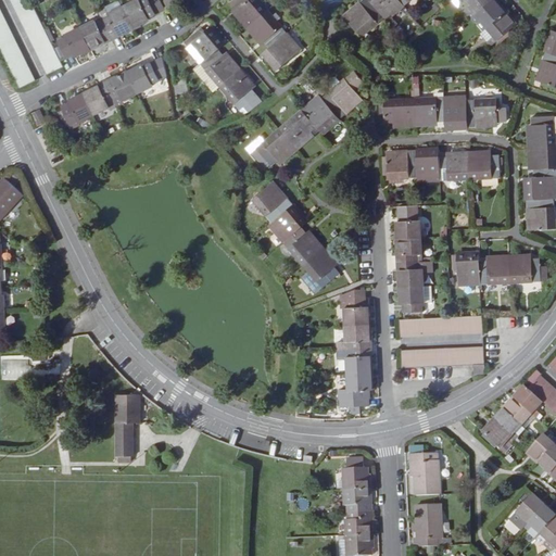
[(19,15),(35,9),(30,0),(15,8),(19,15)]
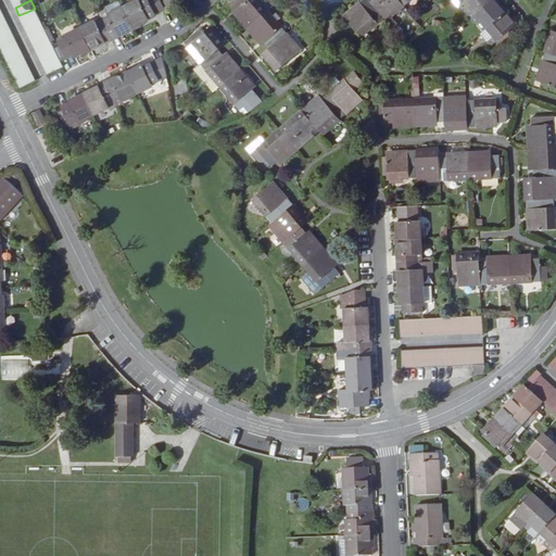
[(165,11),(159,0),(143,0),(140,2),(139,0),(124,8),(134,28),(150,21),(149,19),(165,11)]
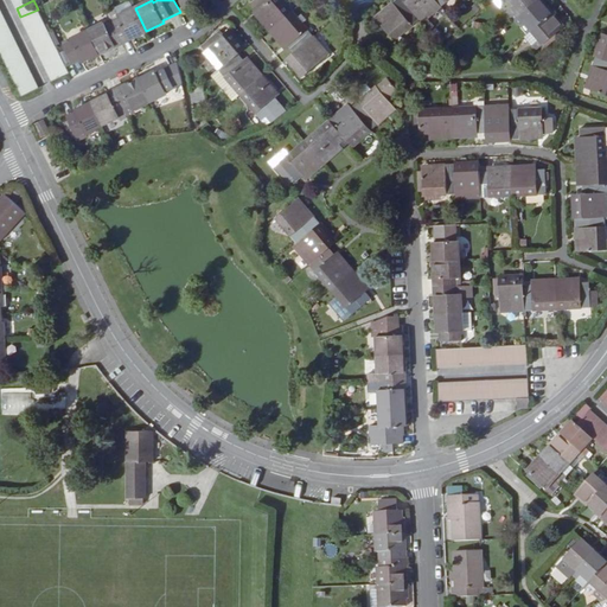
[(195,6),(191,0),(177,0),(183,11),(195,6)]
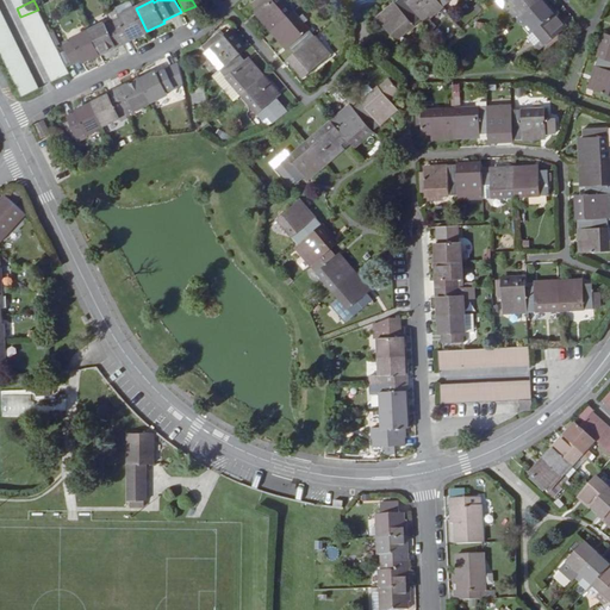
[(257,16),(272,31),(293,13),(281,0),(256,0),(254,2),(262,12),(257,16)]
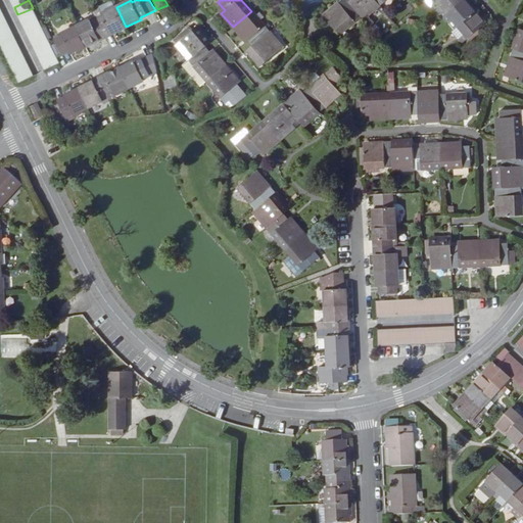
[(339,36),(362,16),(346,0),(343,0),(332,9),(334,12),(326,19),(339,36)]
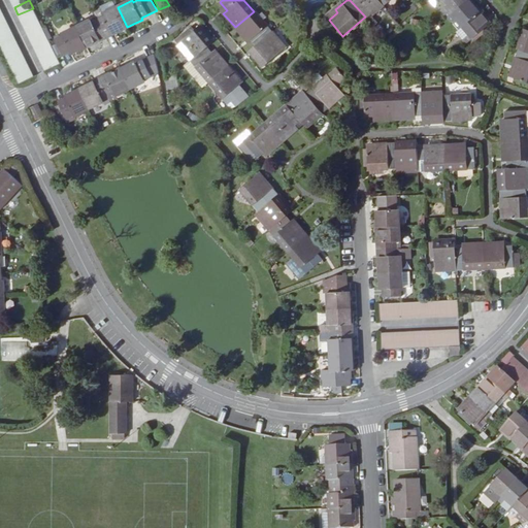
[(367,20),(384,6),(377,0),(350,0),(365,17),(367,20)]
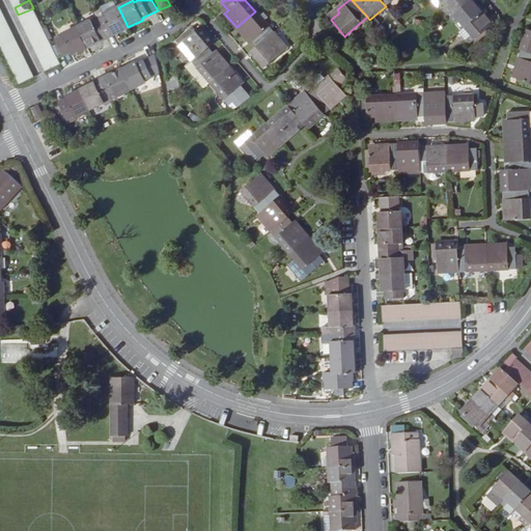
[(472,1),(471,0),(441,0),(451,11),(446,16),(450,20),(472,1)]
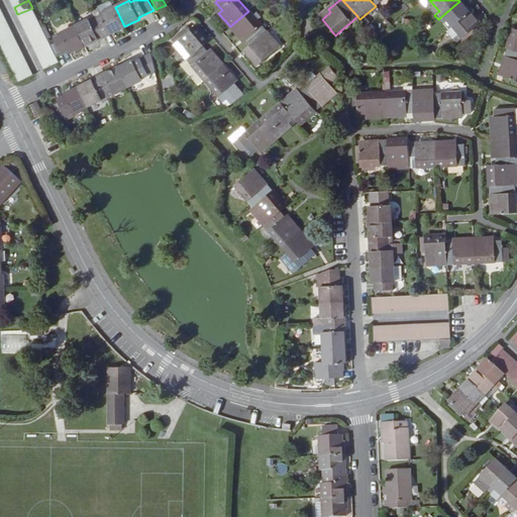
[(459,1),(438,19),(441,23),(445,19),(453,28),(470,13),(459,1)]
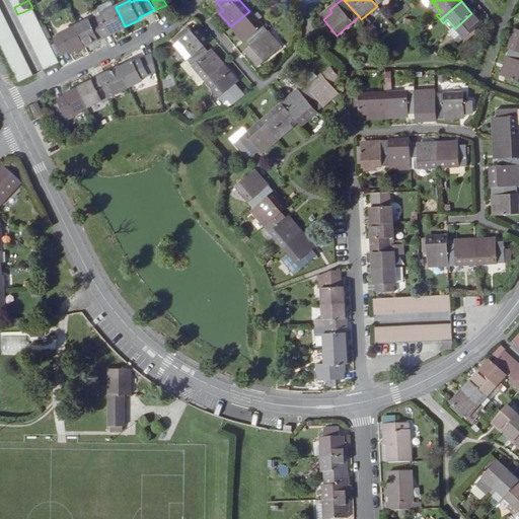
[(105,38),(112,34),(110,32),(125,26),(116,7),(101,14),(102,17),(97,20),(105,38)]
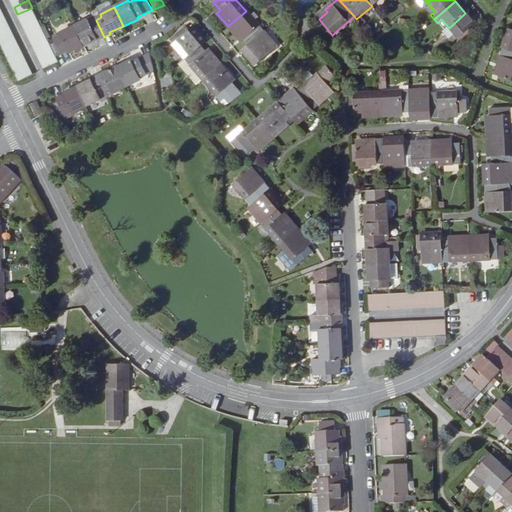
[(17,14),(20,21),(35,14),(32,8),(17,14)]
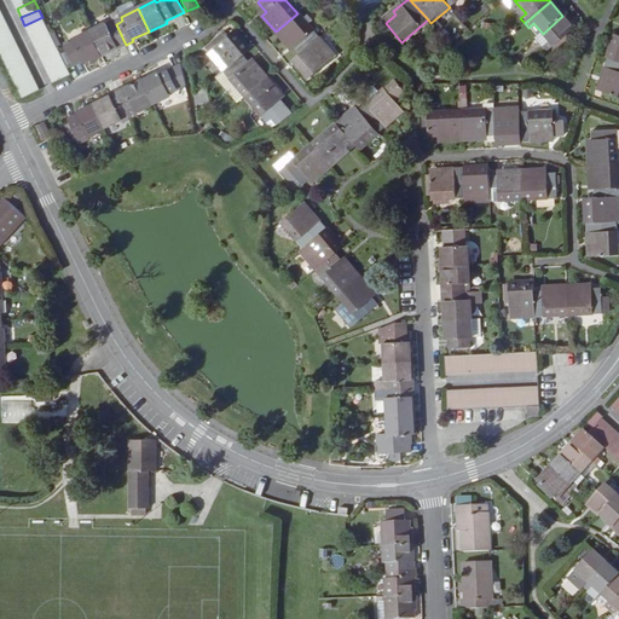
[(289,47),(293,45),(301,53),(319,39),(298,13),(276,32),(289,47)]
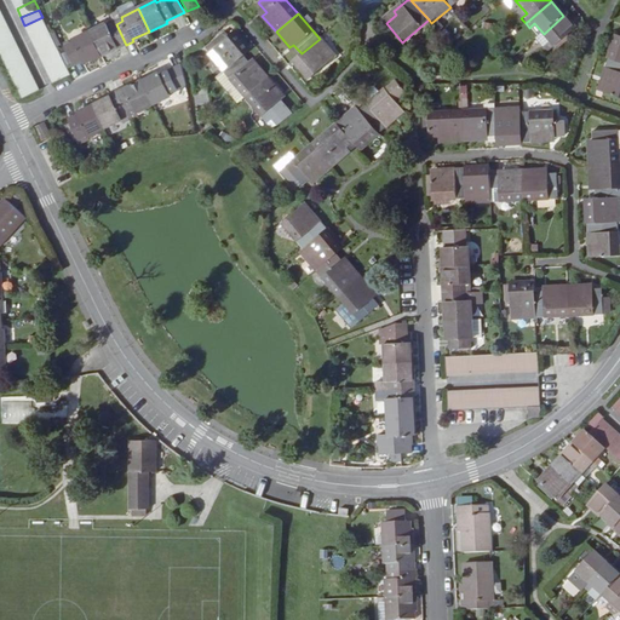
[(563,16),(544,34),(551,42),(545,46),(550,51),(577,29),(566,15),(563,16)]
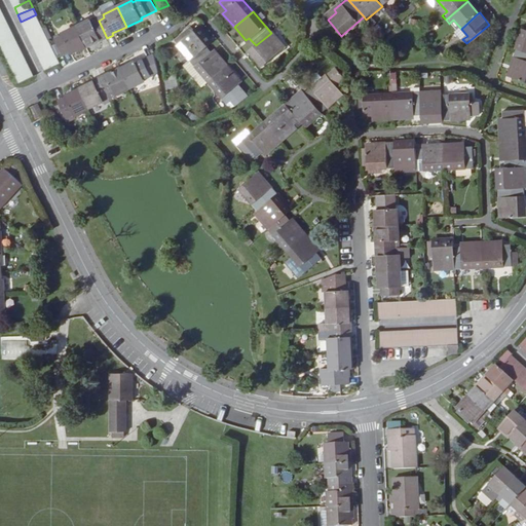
[(36,14),(21,22),(25,29),(39,22),(36,14)]
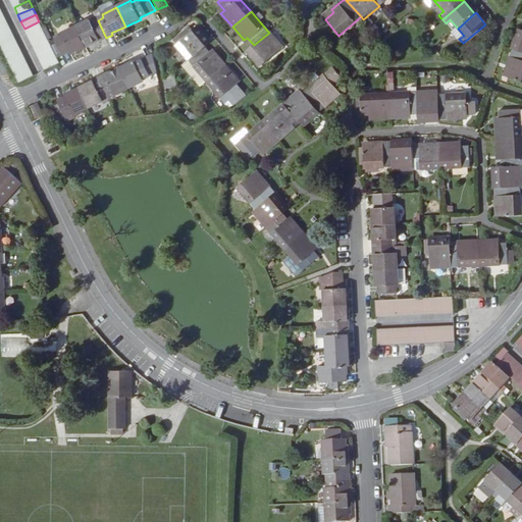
[(0,32),(10,27),(6,20),(0,22),(0,32)]
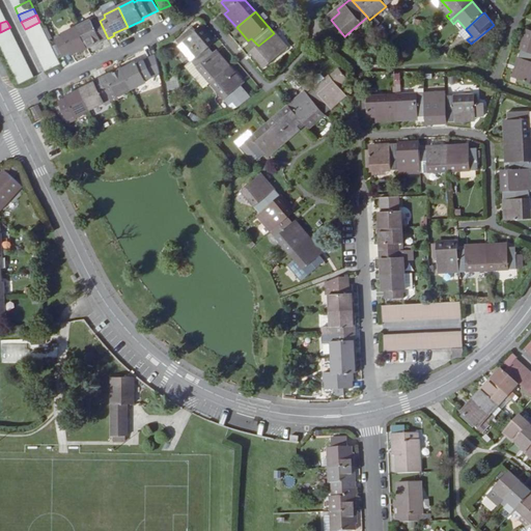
[(85,48),(101,39),(102,42),(108,38),(100,21),(93,24),(91,21),(77,28),(85,48)]
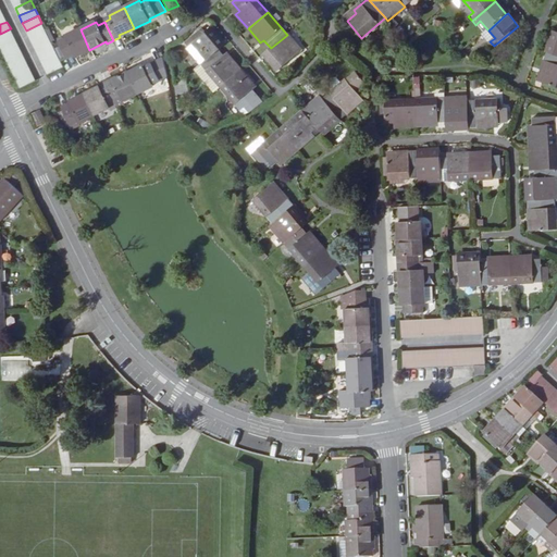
[(29,38),(46,31),(41,23),(26,31),(29,38)]
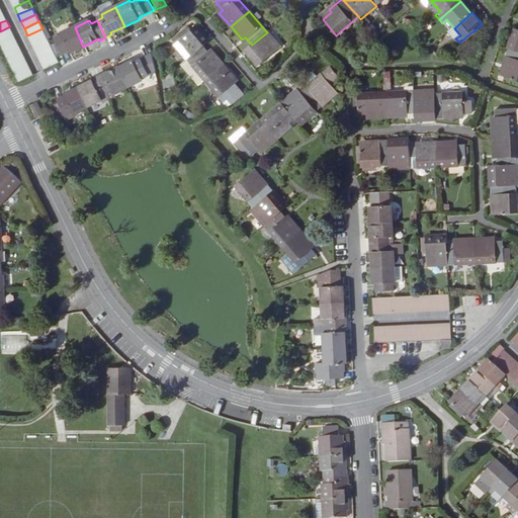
[(175,45),(188,61),(203,48),(208,42),(192,23),(178,34),(182,38),(175,45)]
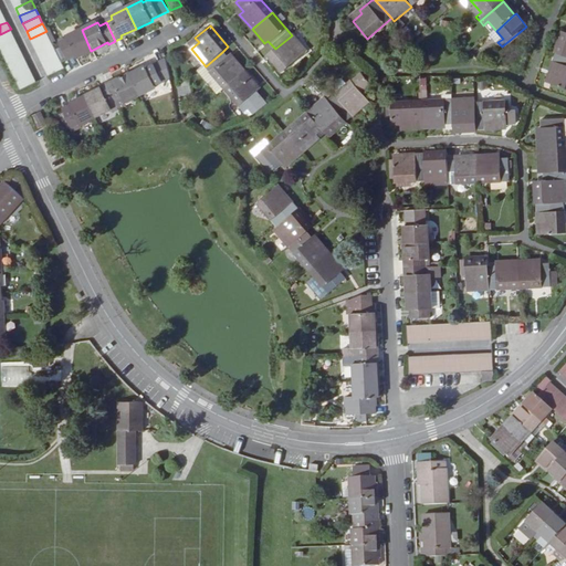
[(0,43),(14,37),(11,29),(0,34),(0,43)]
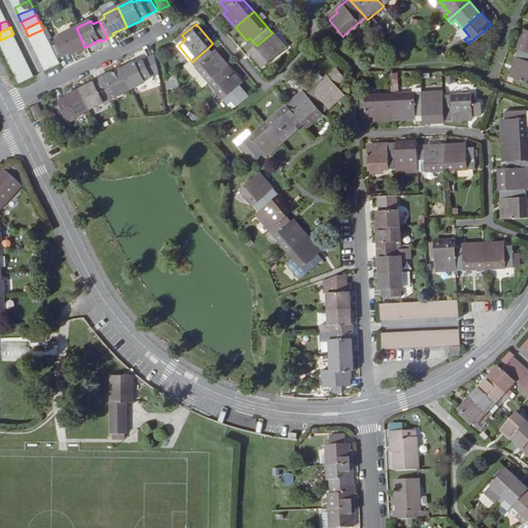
[(76,28),(62,35),(63,36),(56,40),(63,56),(70,52),(71,54),(85,47),(76,28)]
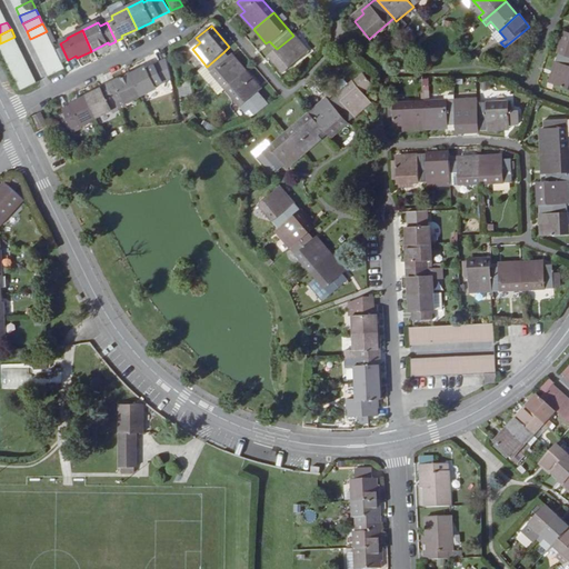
[(33,47),(50,39),(47,31),(30,39),(33,47)]
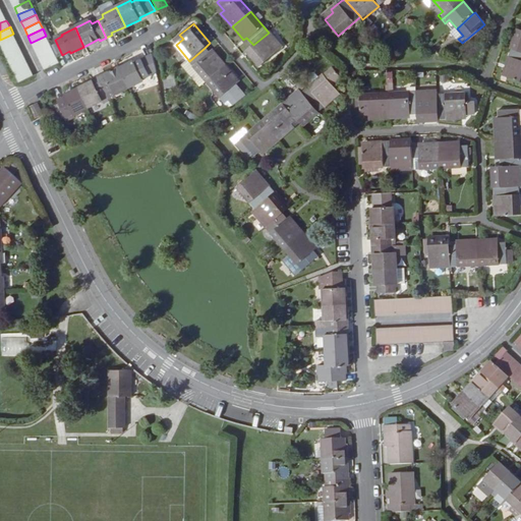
[(457,29),(452,32),(458,39),(463,36),(457,29)]
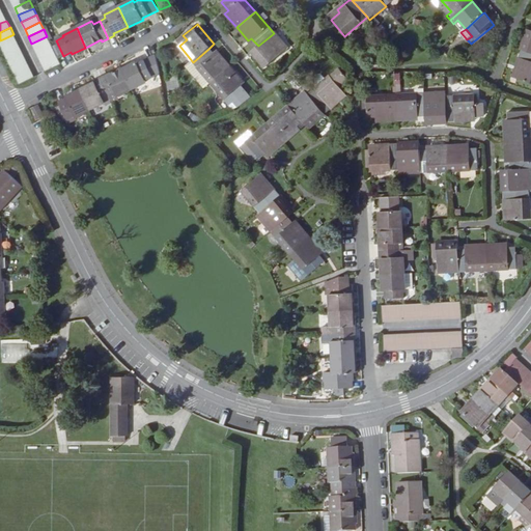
[(255,54),(267,67),(287,49),(274,33),(258,46),(261,50),(255,54)]
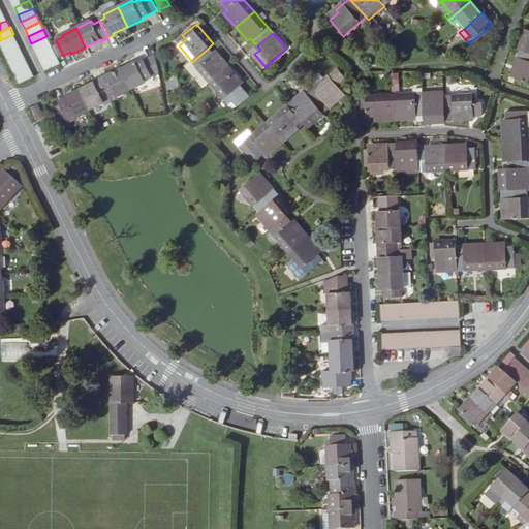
[(0,44),(2,49),(17,41),(13,34),(0,40),(0,44)]
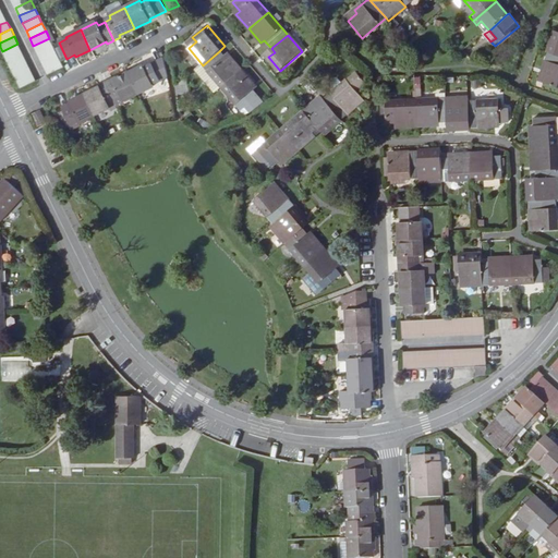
[(49,38),(33,46),(37,53),(52,46),(49,38)]
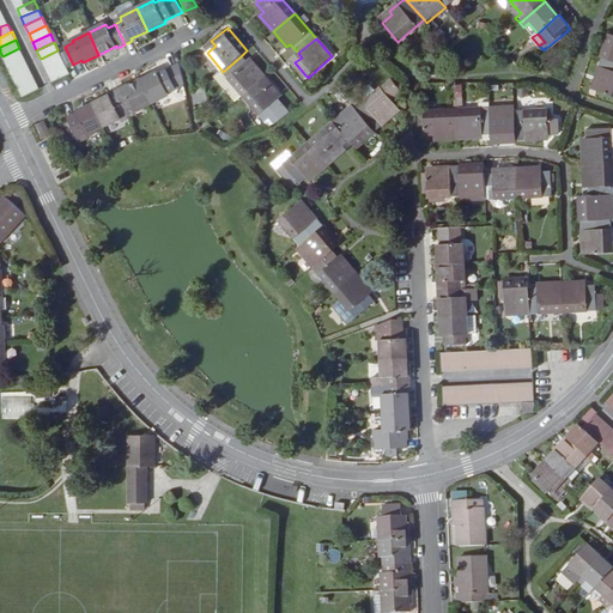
[(602,59),(612,61),(612,43),(607,42),(602,59)]
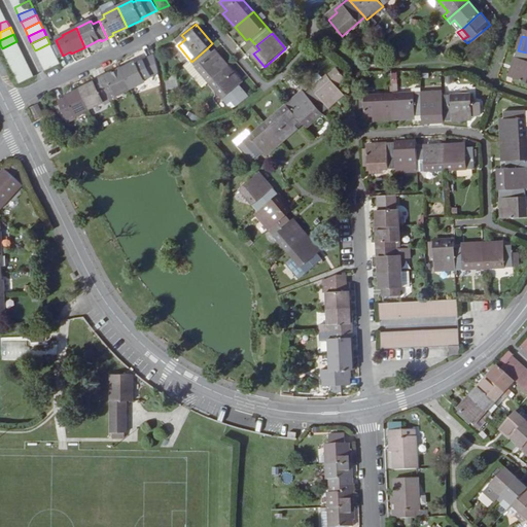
[(16,41),(2,48),(5,56),(21,48),(16,41)]
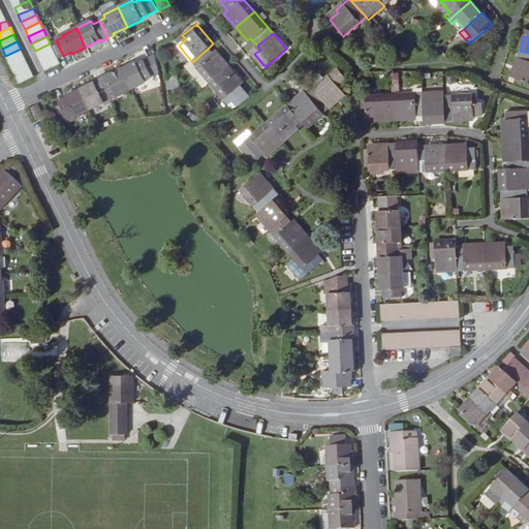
[(38,58),(54,51),(50,43),(35,51),(38,58)]
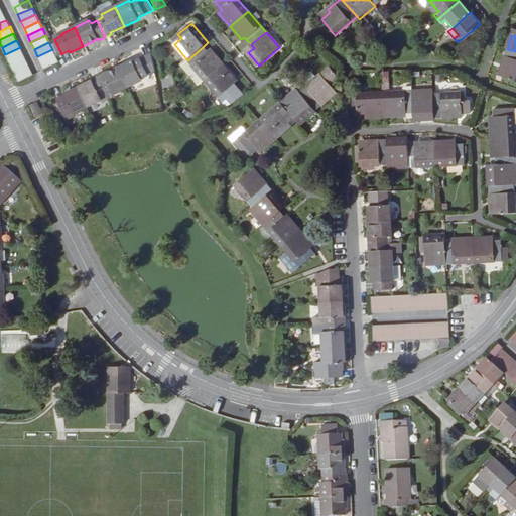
[(9,61),(23,54),(20,47),(5,54),(9,61)]
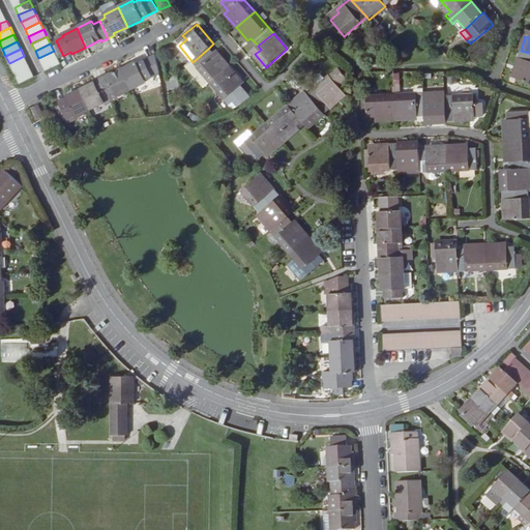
[(215,57),(208,49),(193,62),(211,84),(229,68),(218,55),(215,57)]
